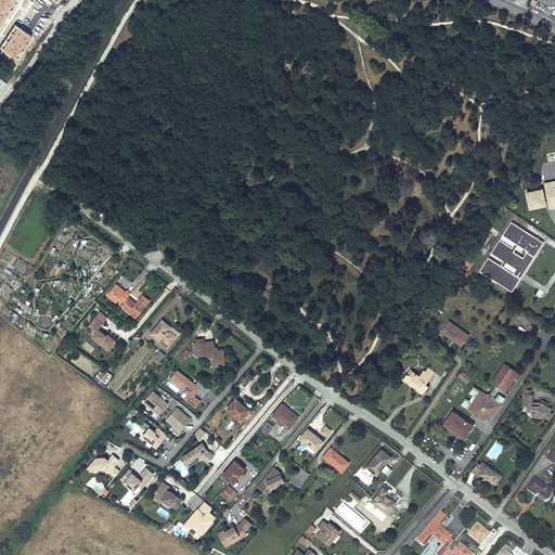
[(541,189),(526,192),(529,206),(543,204),(542,198),(545,197),(547,207),(554,206),(554,180),(543,183),(545,193),(542,194),(541,189)]
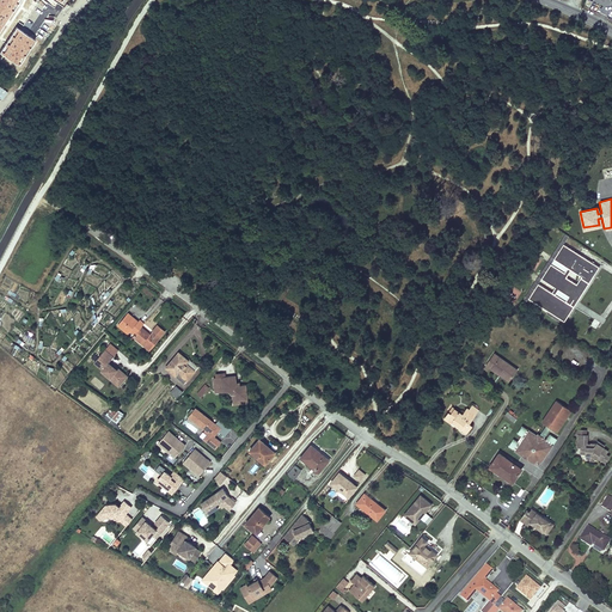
[(563,244),(564,242),(562,240),(526,297),(528,299),(538,283),(552,293),(556,287),(542,279),(551,264),(564,273),(568,268),(554,258),(563,244)]
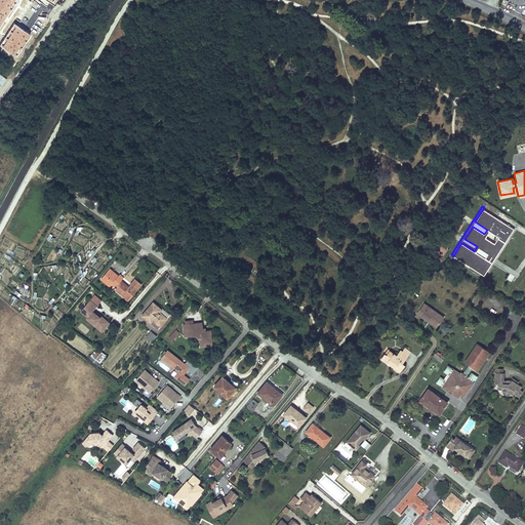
[(514,229),(483,209),(475,221),(487,230),(484,234),(473,227),(465,239),(477,246),(474,251),(461,243),(453,256),(484,276),(492,263),(489,260),(492,256),(495,258),(514,229)]
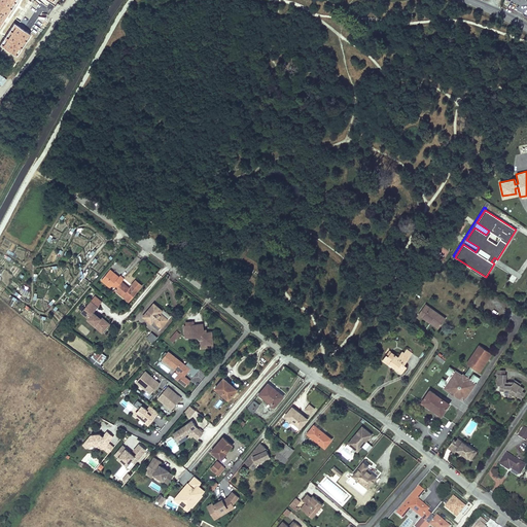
[(115,277),(109,271),(102,280),(104,282),(103,283),(109,288),(111,286),(114,289),(115,288),(121,281),(123,280),(119,277),(118,278),(116,280),(114,278),(115,277)]
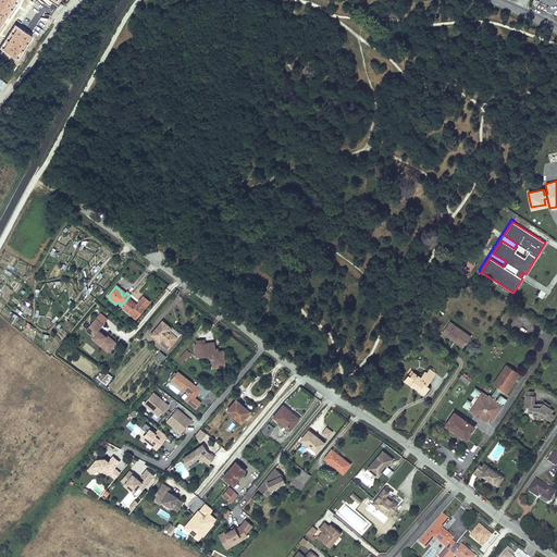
[(136,319),(150,301),(144,296),(137,305),(128,297),(122,305),(128,310),(127,311),(136,319)]
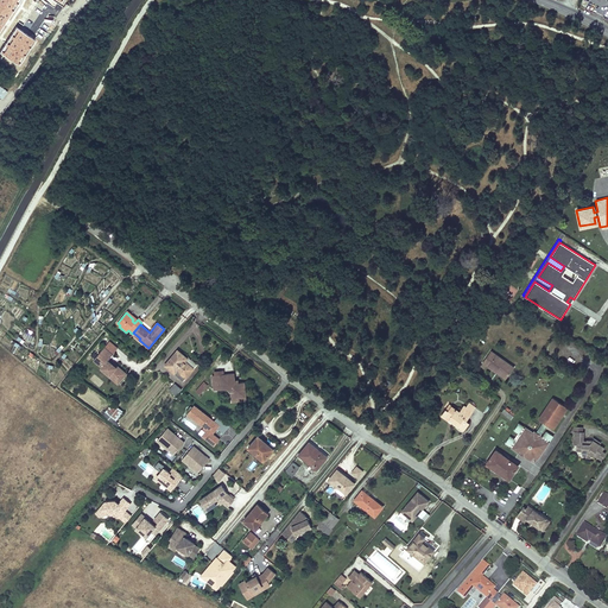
[(112,372),(120,380),(126,373),(116,366),(115,366),(108,360),(108,359),(113,354),(103,347),(94,360),(101,366),(101,367),(109,374),(112,372)]
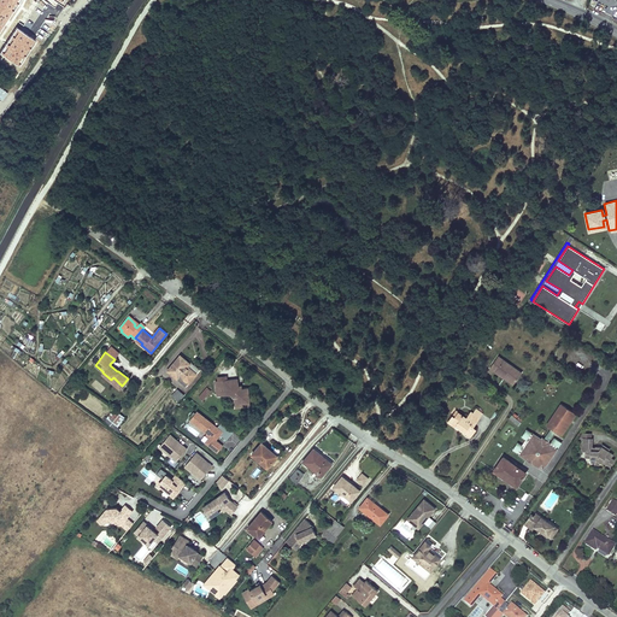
[(189,364),(180,356),(168,370),(177,378),(180,375),(188,382),(199,369),(191,362),(189,364)]
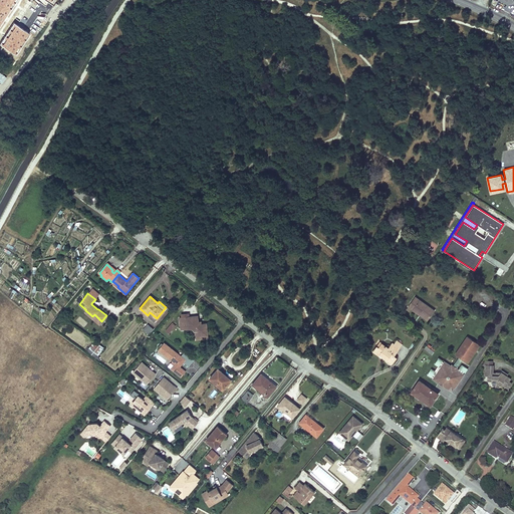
[(435,311),(415,296),(408,306),(419,315),(421,312),(429,318),(435,311)]
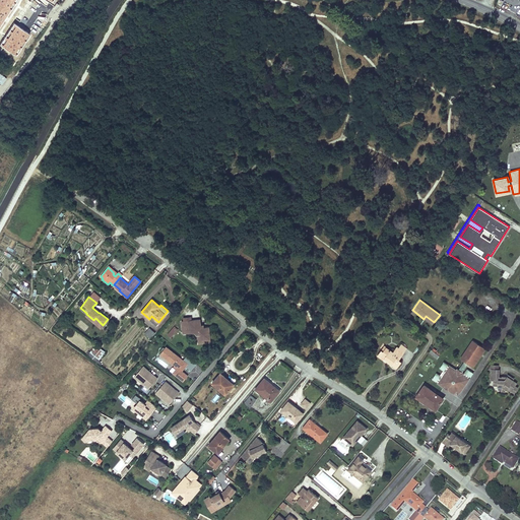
[(85,315),(101,328),(103,325),(95,318),(93,320),(86,314),(85,315)]
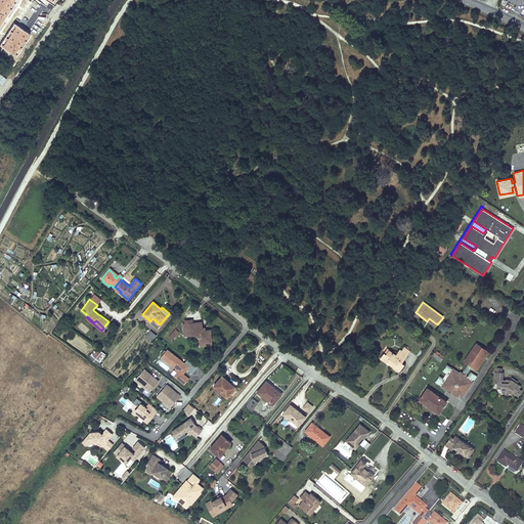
[(157,328),(160,324),(153,318),(150,321),(149,321),(157,328)]
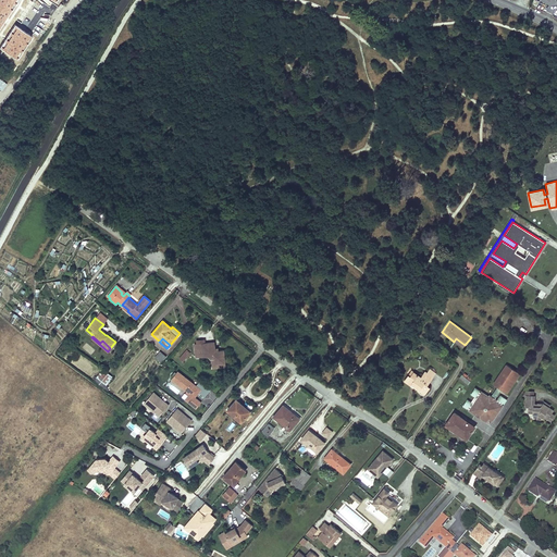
[(214,342),(195,344),(196,357),(209,356),(212,358),(212,364),(220,364),(220,363),(224,363),(224,350),(218,350),(214,347),(214,342)]
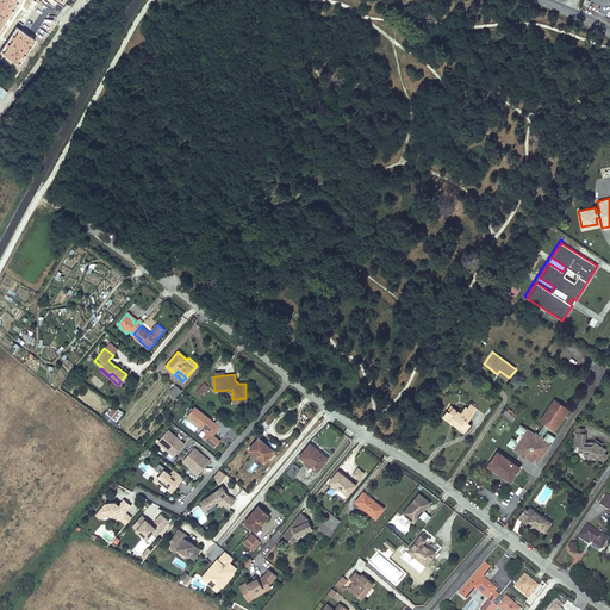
[(100,387),(104,384),(94,377),(92,380),(100,387)]
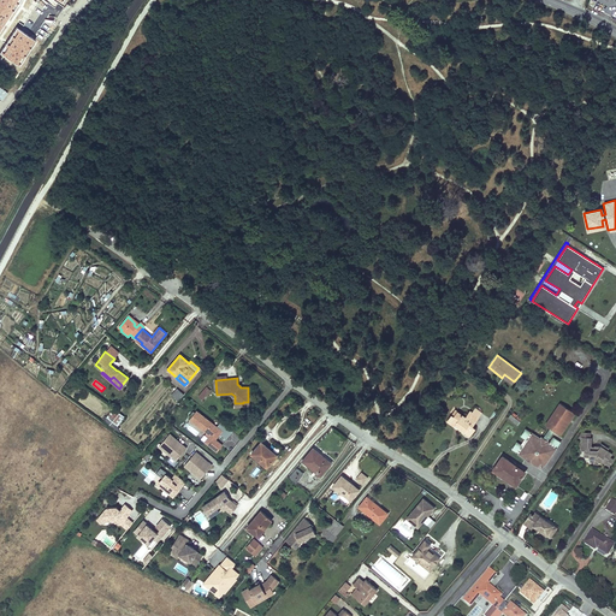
[(197,396),(202,400),(212,390),(207,386),(197,396)]
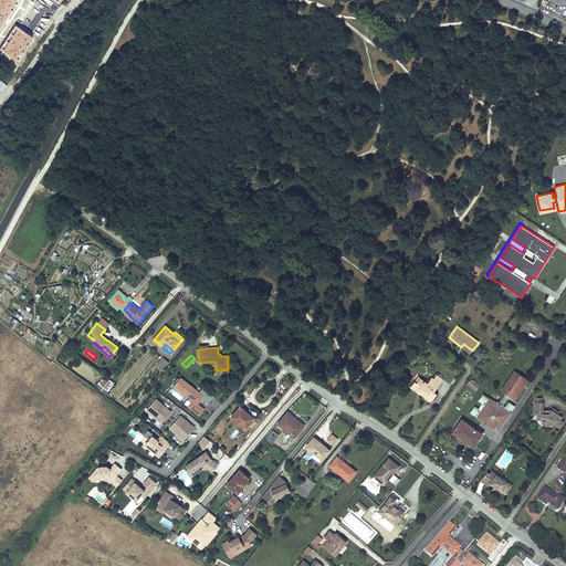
[(158,363),(165,368),(169,362),(163,357),(158,363)]
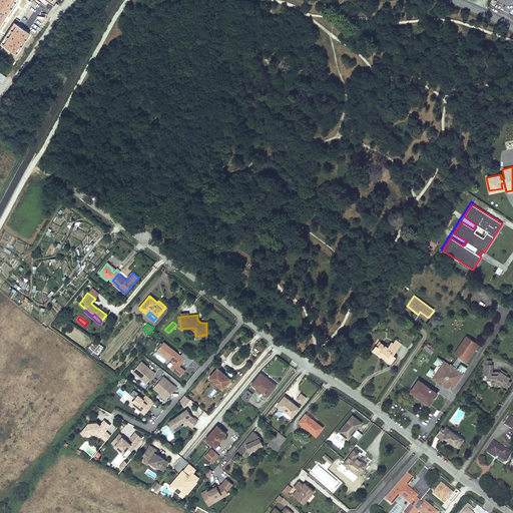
[(466,336),(455,353),(466,361),(474,349),(475,350),(479,344),(466,336)]
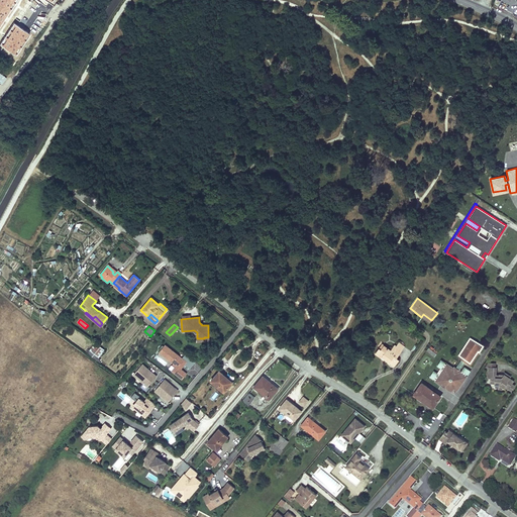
[(88,348),(83,354),(86,357),(97,344),(95,342),(89,350),(88,348)]
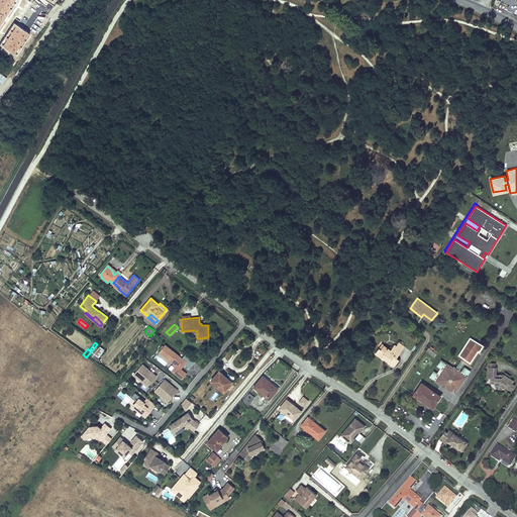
[(402,350),(404,346),(399,342),(396,346),(402,350)]
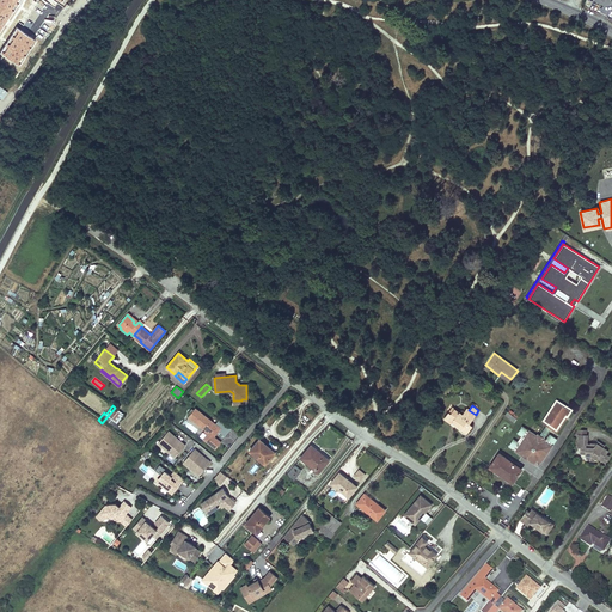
[(108,427),(121,411),(115,408),(102,423),(108,427)]
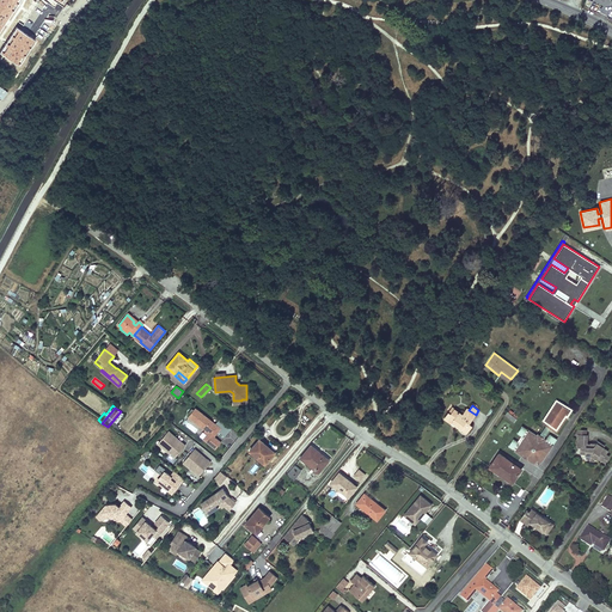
[(194,409),(188,417),(208,433),(204,440),(215,450),(219,442),(214,438),(216,432),(225,438),(231,430),(218,421),(213,423),(194,409)]
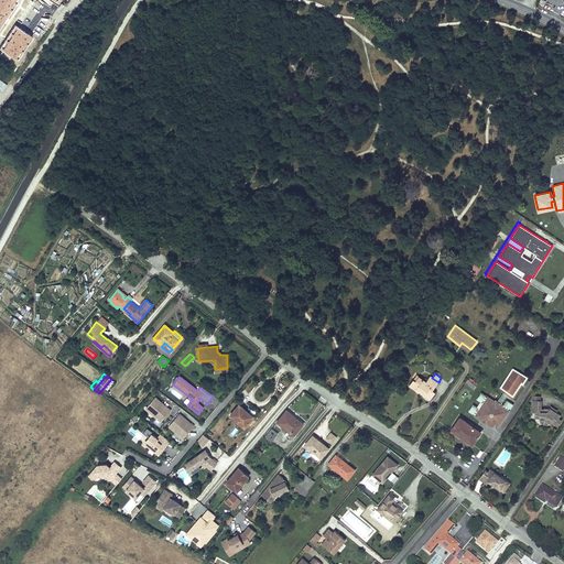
[(420,380),(415,378),(409,387),(415,391),(418,388),(420,389),(420,390),(425,393),(424,396),(430,400),(435,392),(433,390),(438,382),(432,378),(430,377),(425,382),(421,379),(420,380)]
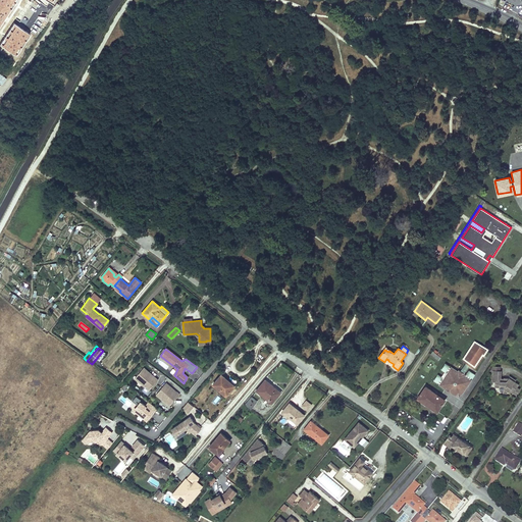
[(94,366),(105,353),(103,351),(92,364),(94,366)]
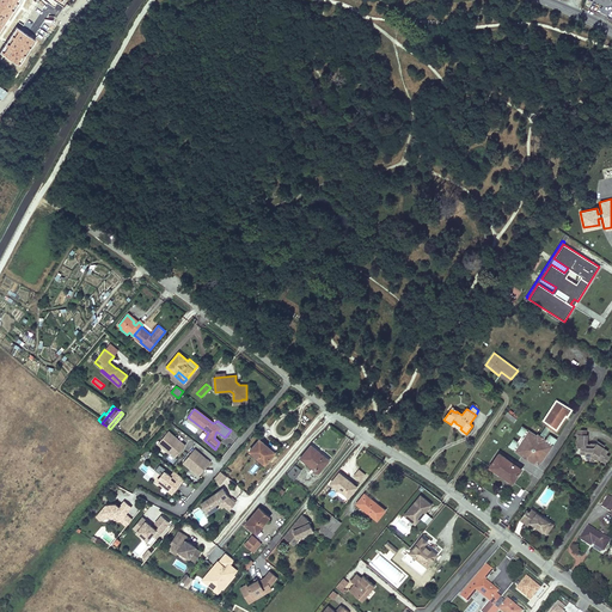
[(507,412),(505,416),(514,423),(516,420),(507,412)]
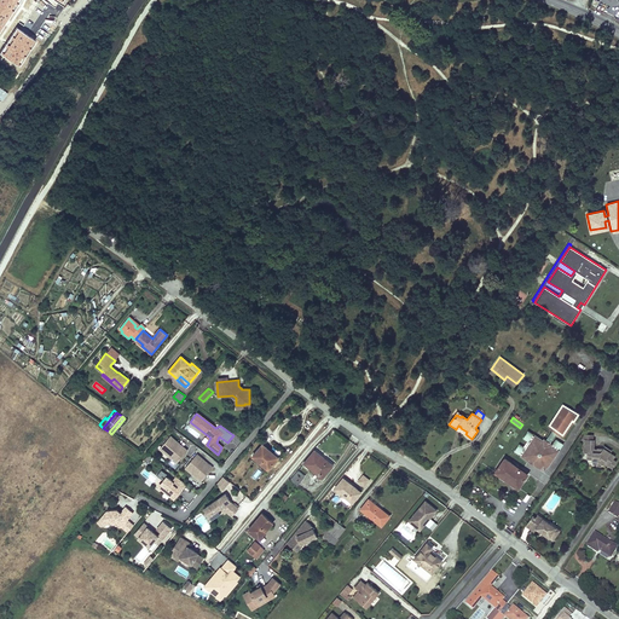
[(563,437),(573,422),(572,421),(562,435),(563,437)]
